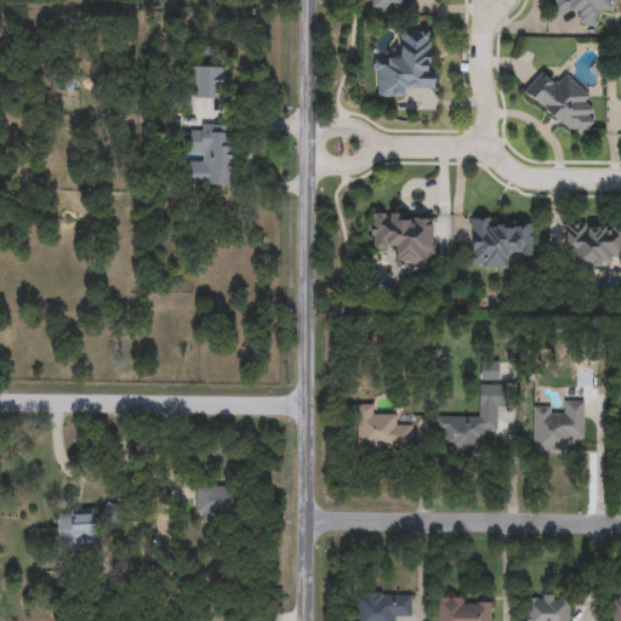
[(369,0),(402,0),(402,10),(369,9),(369,0)]
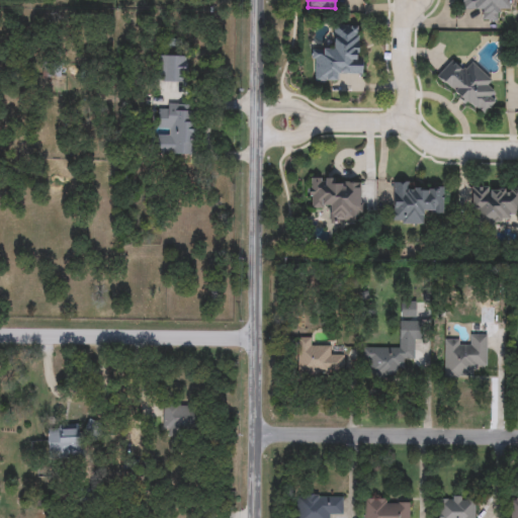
[(509,0),(509,11),(499,11),(498,21),(481,21),(481,10),(462,10),(462,0),(509,0)]
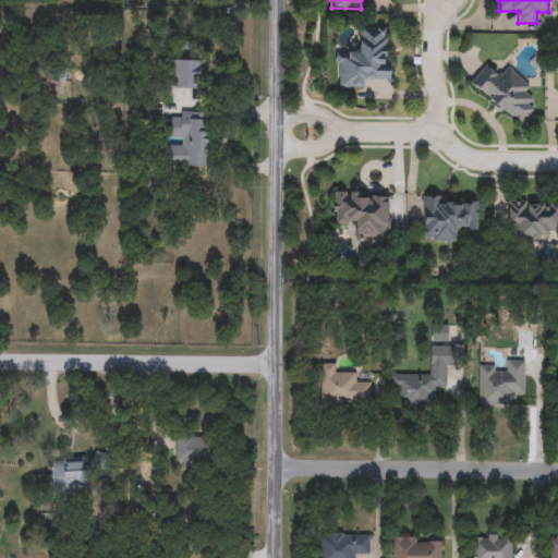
[(336,88),(336,53),(359,53),(359,28),(387,28),(388,77),(365,77),(365,88),(336,88)]
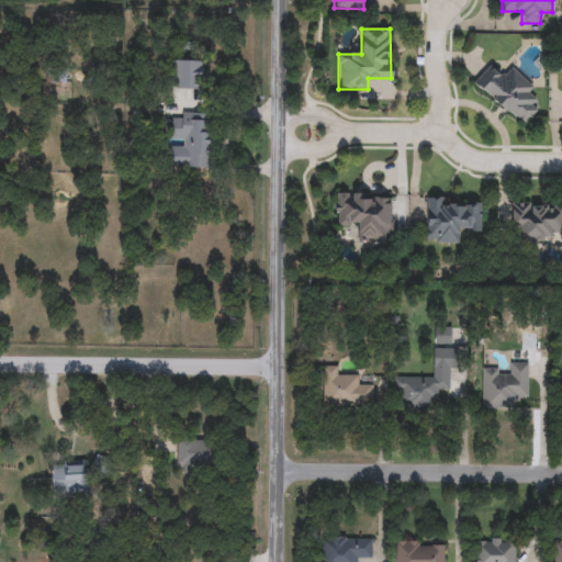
[(201,89),(171,89),(171,62),(201,62),(201,89)]
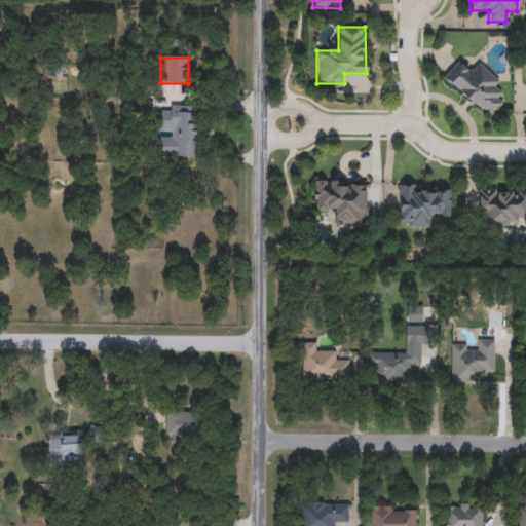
[(503,104),(488,120),(444,77),(459,61),(472,72),(479,65),(506,90),(498,99),(503,104)]
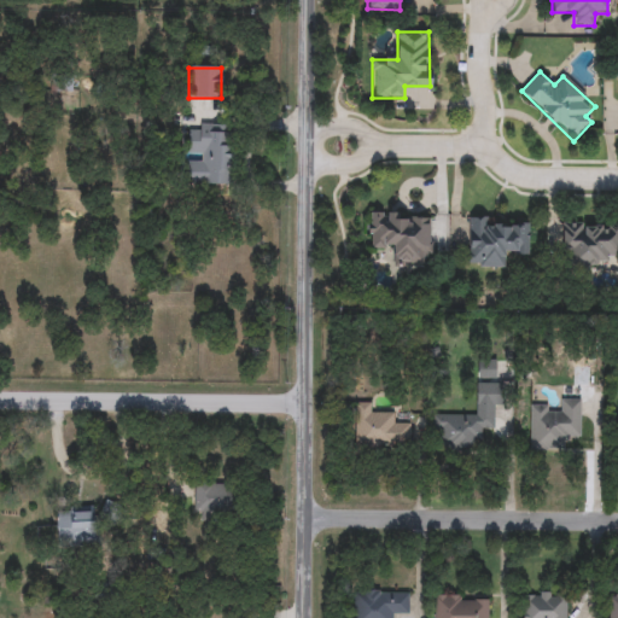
[(71,93),(42,93),(42,75),(71,75),(71,93)]
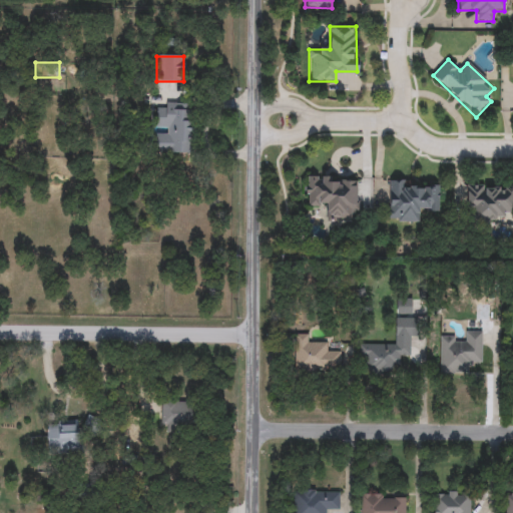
[(154,153),(155,131),(156,103),(193,104),(191,154),(154,153)]
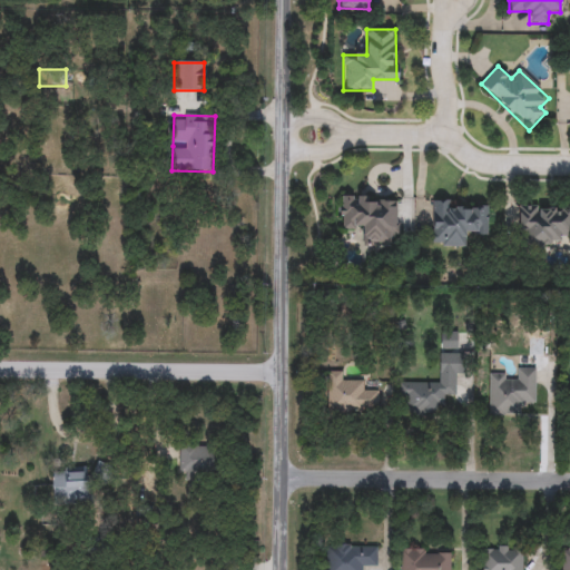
[(340,232),(340,198),(396,198),(397,244),(363,244),(363,231),(340,232)]
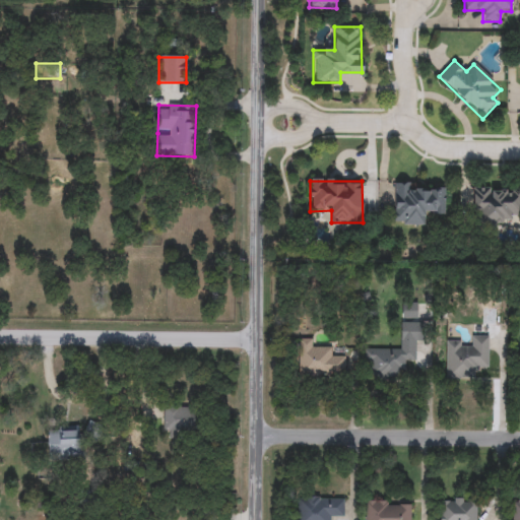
[(412,191),(445,191),(445,215),(425,215),(425,225),(393,225),(393,184),(412,184),(412,191)]
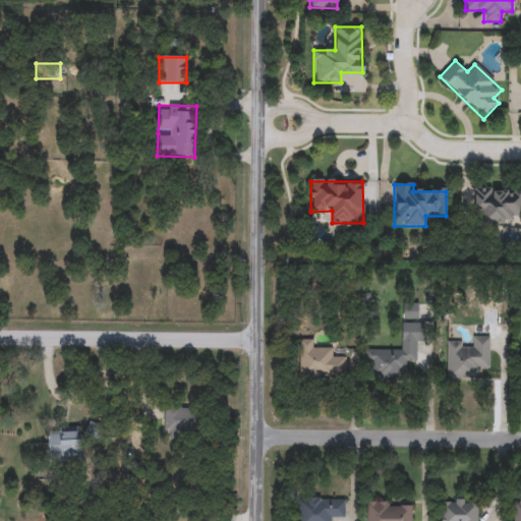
[(520,223),(483,223),(483,215),(473,215),(474,188),(520,188),(520,223)]
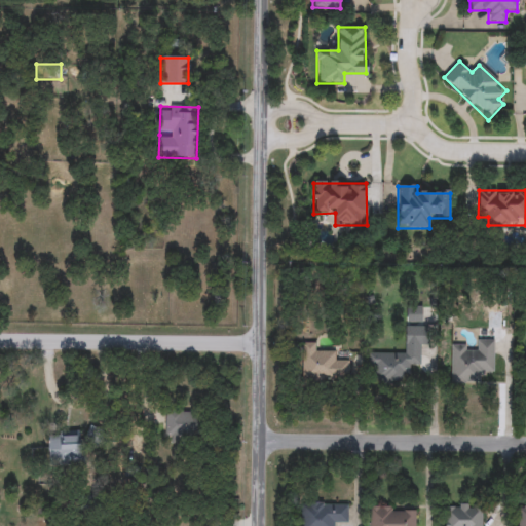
[(402,383),(368,383),(369,354),(405,354),(405,328),(423,329),(422,365),(410,365),(410,376),(403,376),(402,383)]
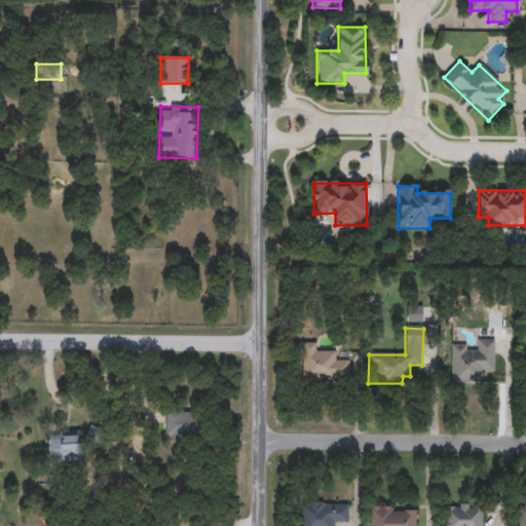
[(494,340),(494,375),(477,375),(477,385),(450,385),(450,347),(475,347),(475,340),(494,340)]
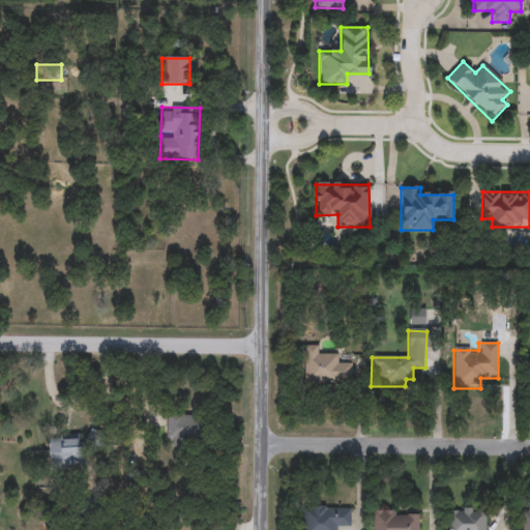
[(339,363),(351,363),(351,384),(304,384),(304,347),(319,347),(319,355),(339,355),(339,363)]
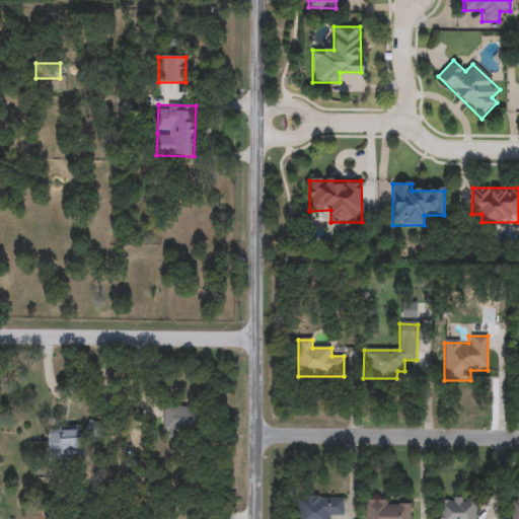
[(162,408),(191,408),(191,435),(162,435),(162,408)]
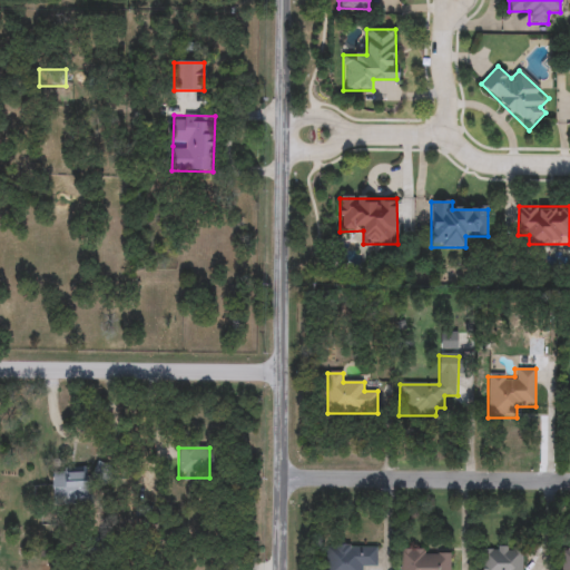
[(51,501),(51,470),(85,470),(85,501),(51,501)]
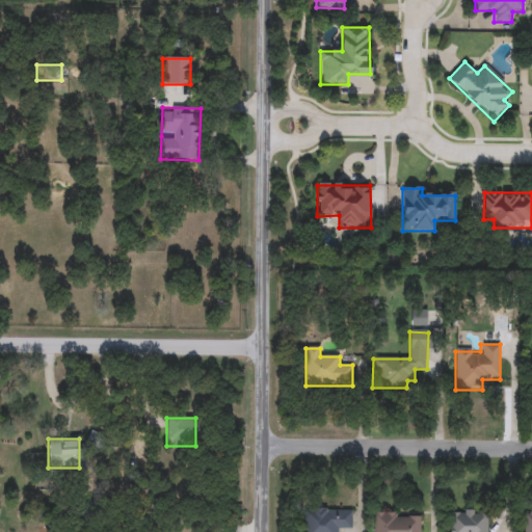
[(338,531),(303,531),(303,509),(352,509),(352,531),(338,531)]
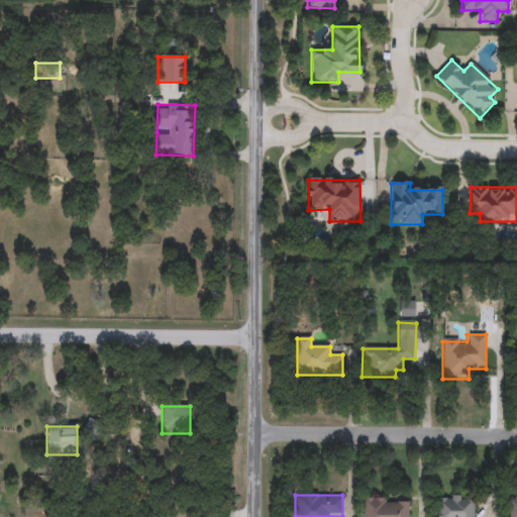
[(437,516),(437,497),(470,497),(470,516),(437,516)]
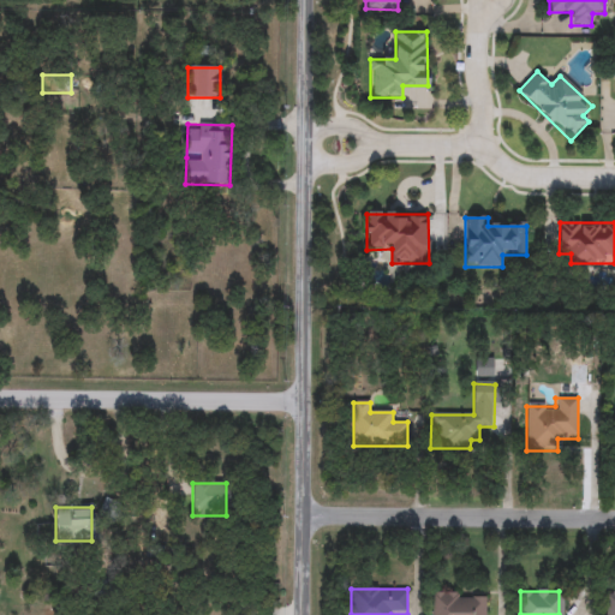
[(431,614),(431,593),(488,595),(488,614),(431,614)]
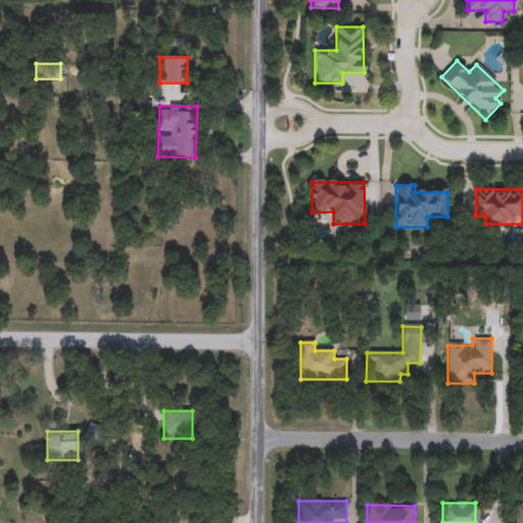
[(522,522),(514,522),(514,505),(522,505),(522,522)]
